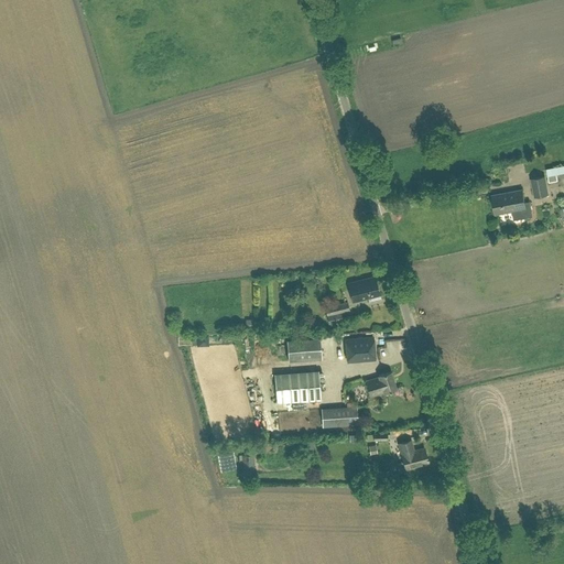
[(531,179),(535,197),(550,194),(546,175),(531,179)]
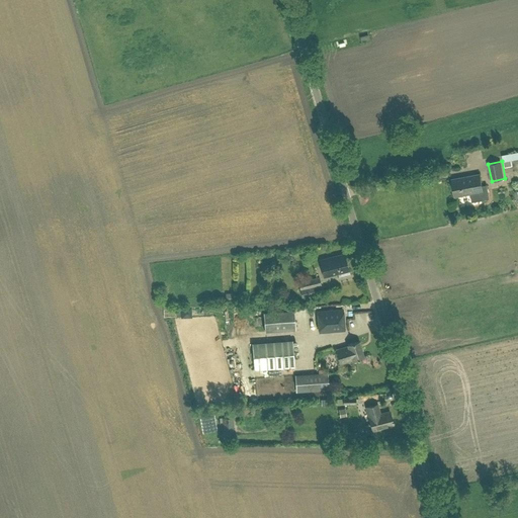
[(490,184),(485,185),(483,174),(453,179),(456,196),(472,193),(473,198),(478,200),(489,198),(492,194),(490,184)]
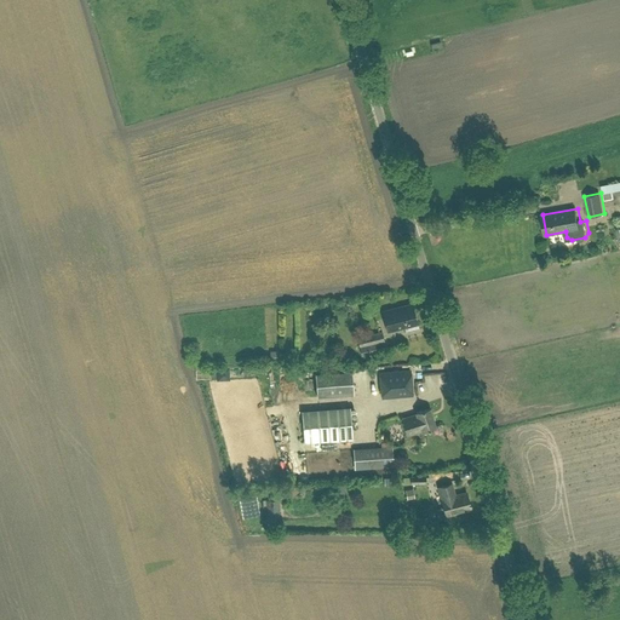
[(386,332),(392,331),(405,327),(406,331),(417,328),(412,309),(401,313),(400,306),(382,311),(386,332)]
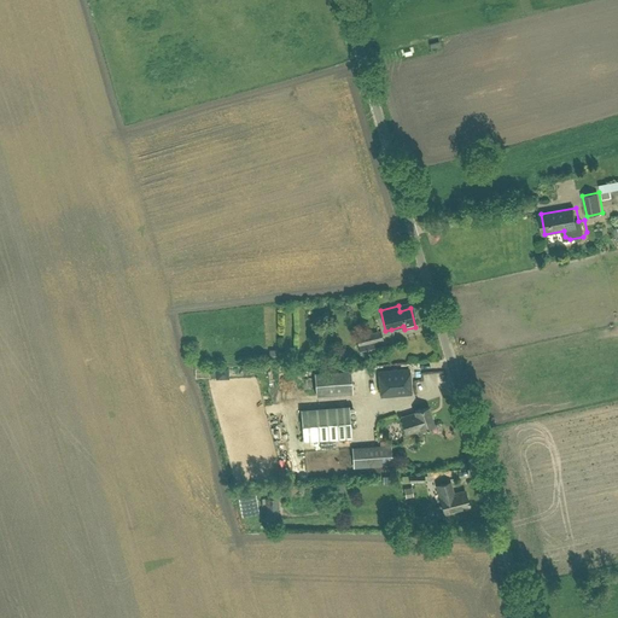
[(361,355),(377,351),(374,342),(384,340),(382,331),(357,337),(361,355)]
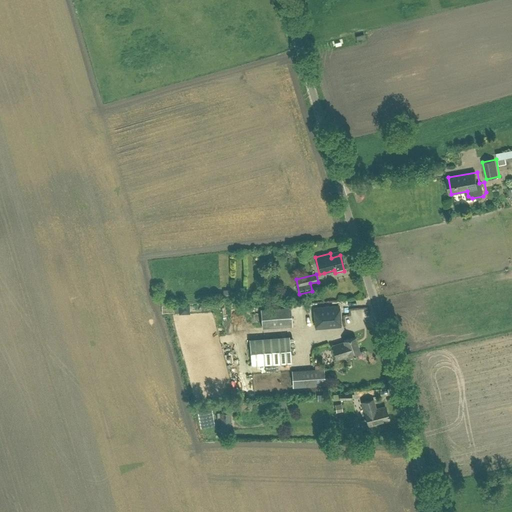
[(224,298),(232,298),(232,289),(224,290),(224,298)]
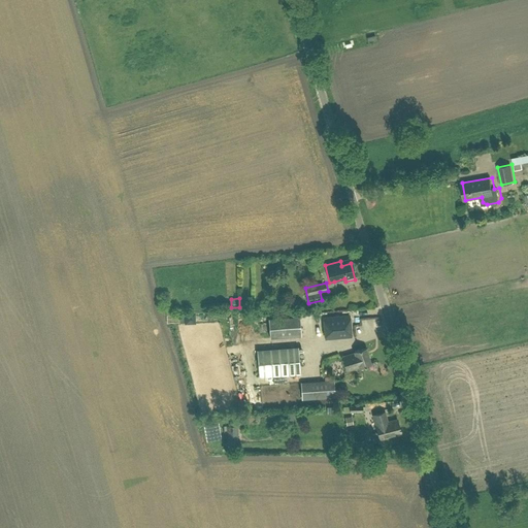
[(325,338),(351,336),(349,316),(324,318),(325,338)]
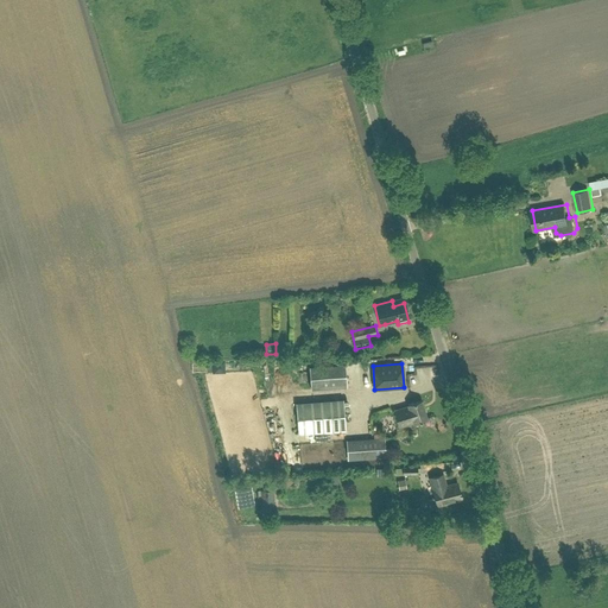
[(310,367),(311,388),(347,387),(346,365),(310,367)]
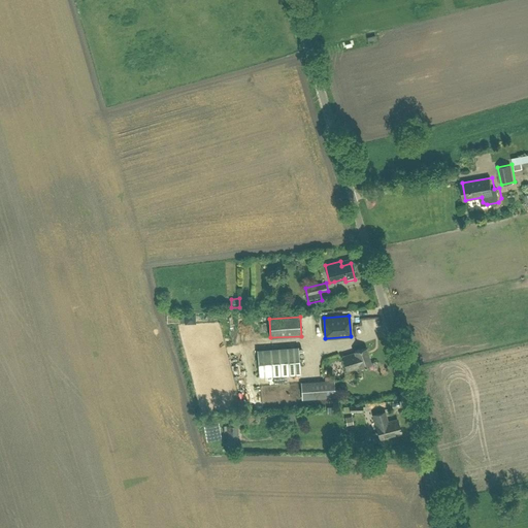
[(260,377),(301,374),(299,347),(258,350),(260,377)]
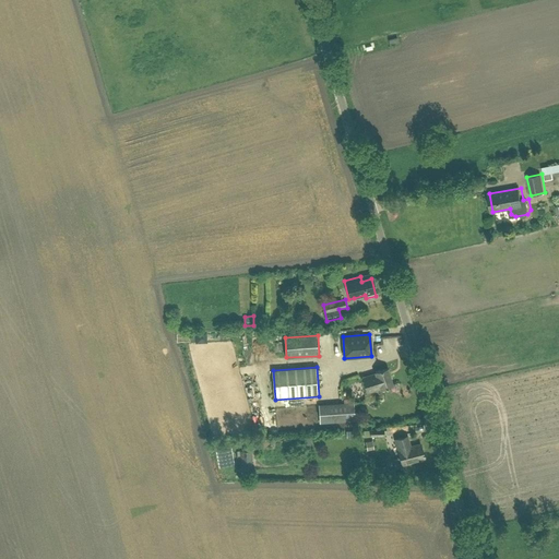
[(367,393),(380,389),(380,390),(393,385),(388,368),(375,372),(375,373),(361,378),(367,393)]
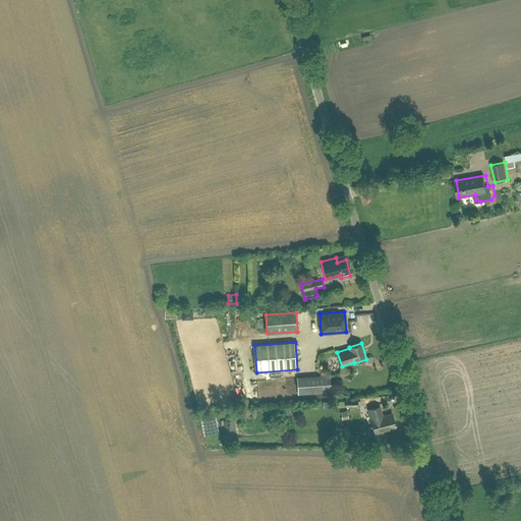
[(297,377),(298,394),(332,392),(331,374),(297,377)]
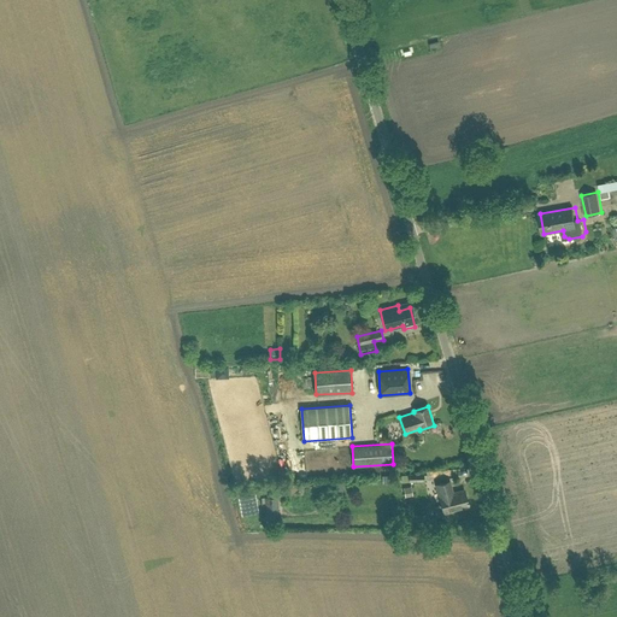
[(410,482),(424,482),(424,472),(410,472),(410,482)]
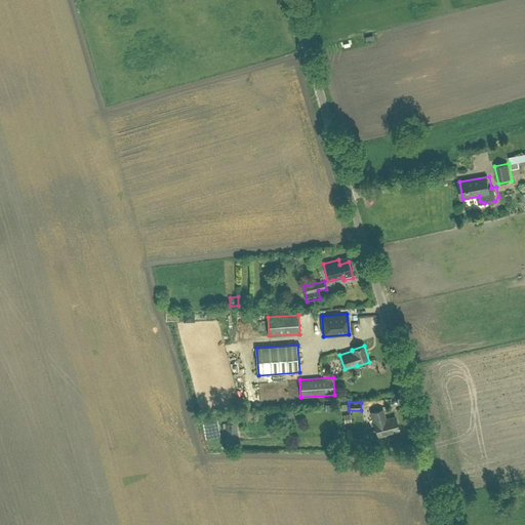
[(375,421),(374,421),(376,430),(369,431),(372,439),(379,438),(379,436),(400,431),(396,416),(386,419),(382,409),(372,412),(375,421)]
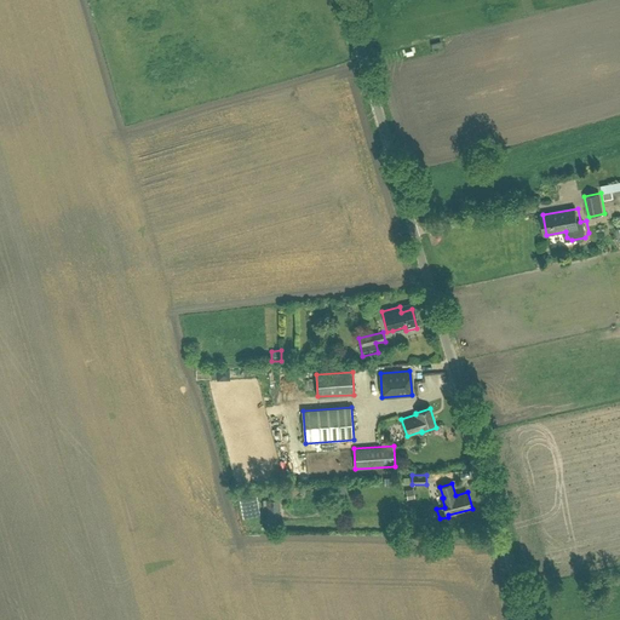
[(279,499),(264,500),(265,522),(280,521),(279,499)]
